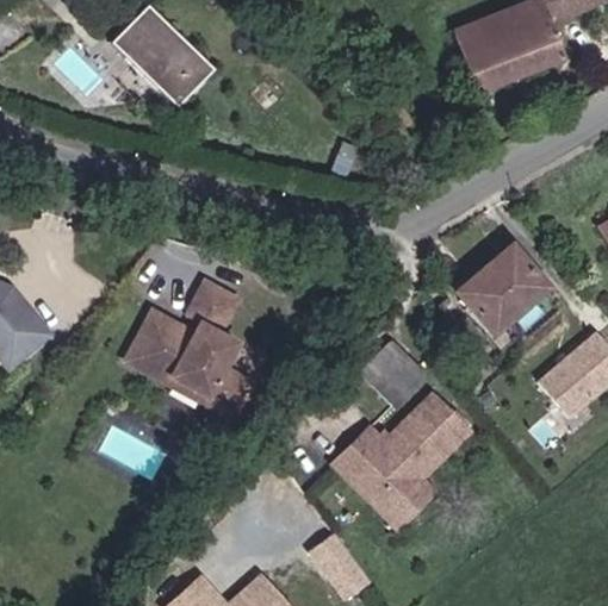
[(522,0),(453,27),(475,88),(563,54),(550,20),(596,0),(522,0)]
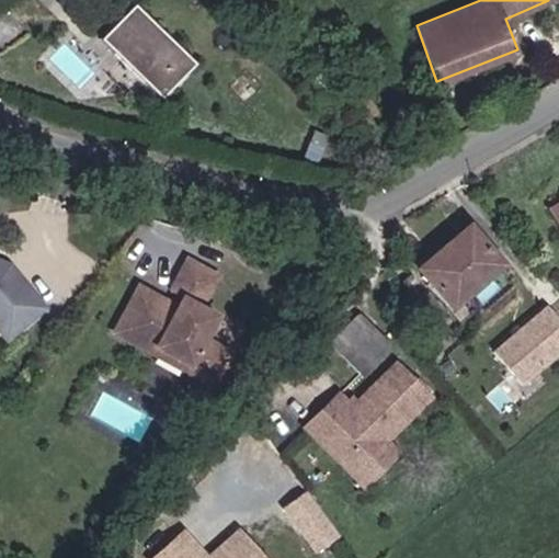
[(195,60),(135,1),(101,36),(161,95),(195,60)]
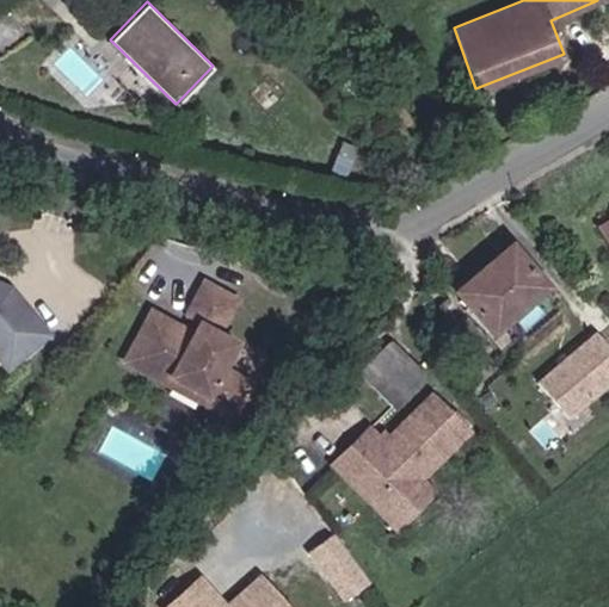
[(408,119),(399,103),(391,107),(400,124),(408,119)]
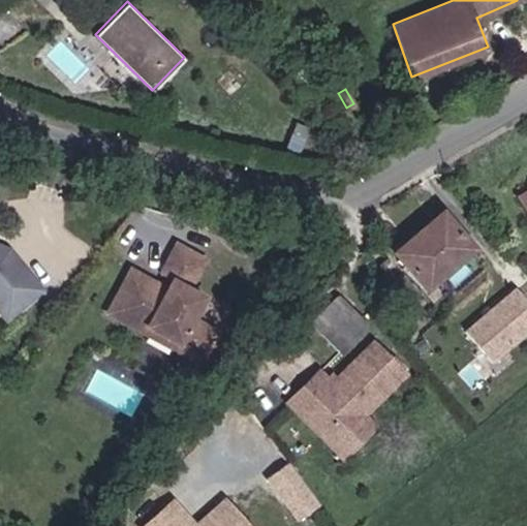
[(217,135),(218,128),(212,126),(210,133),(217,135)]
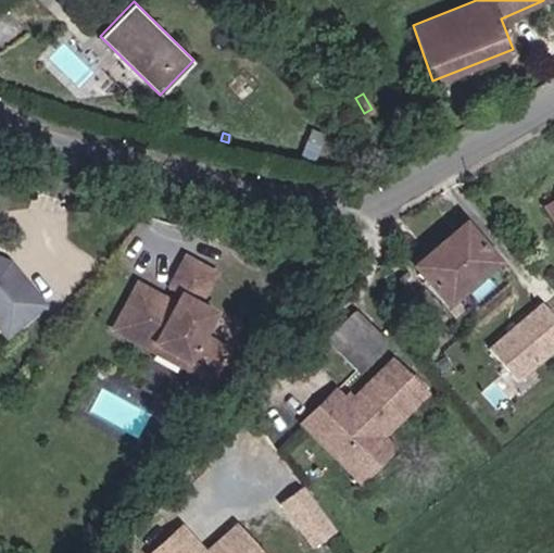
[(553,199),(544,205),(553,221),(553,199)]
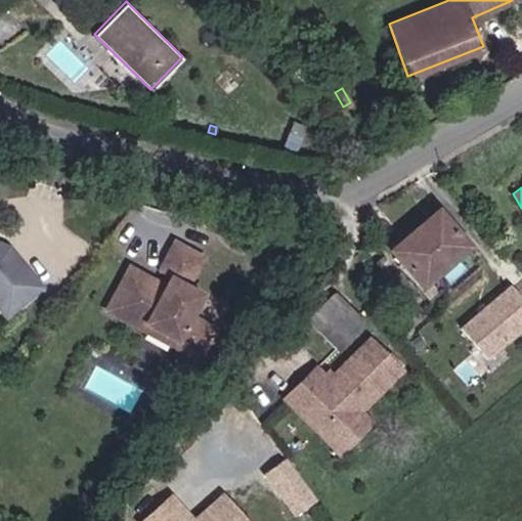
[(469,244),(438,209),(392,248),(422,284),(469,244)]
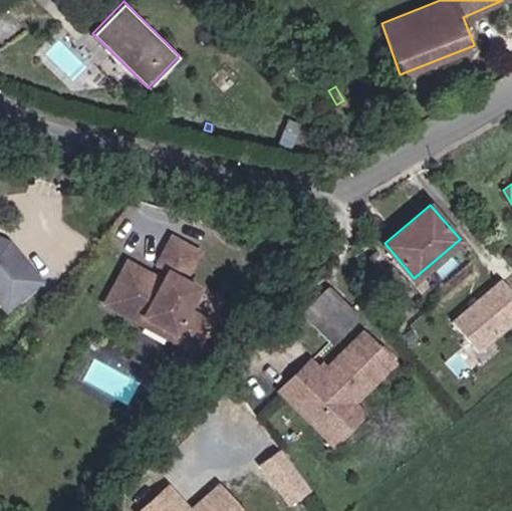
[(55,278),(22,240),(0,230),(0,284),(20,308),(55,278)]
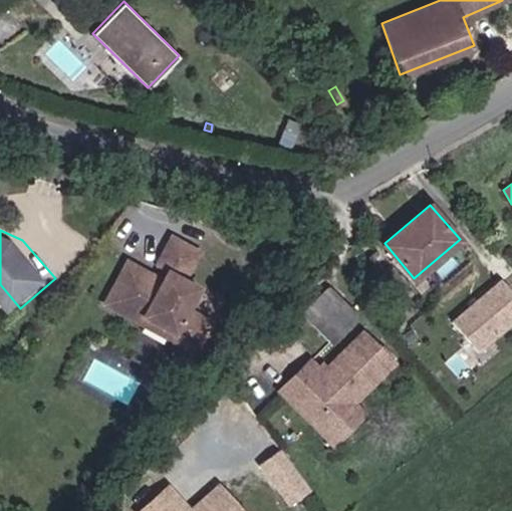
[(211,251),(185,237),(176,252),(203,266),(211,251)]
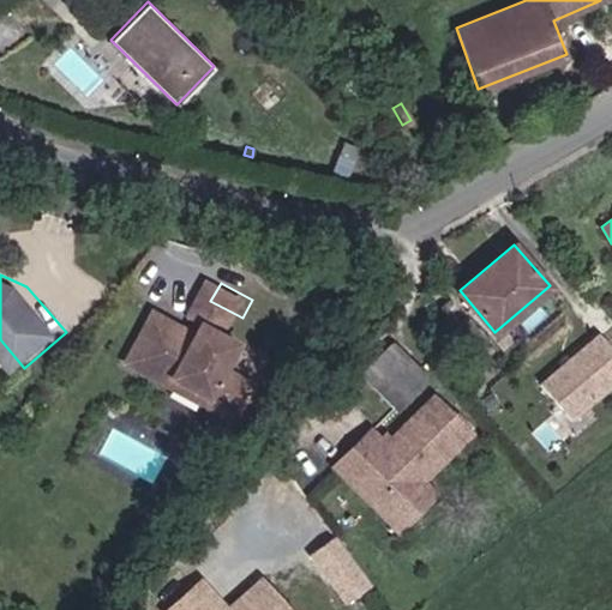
[(243,318),(210,301),(202,316),(215,324),(234,333),(243,318)]
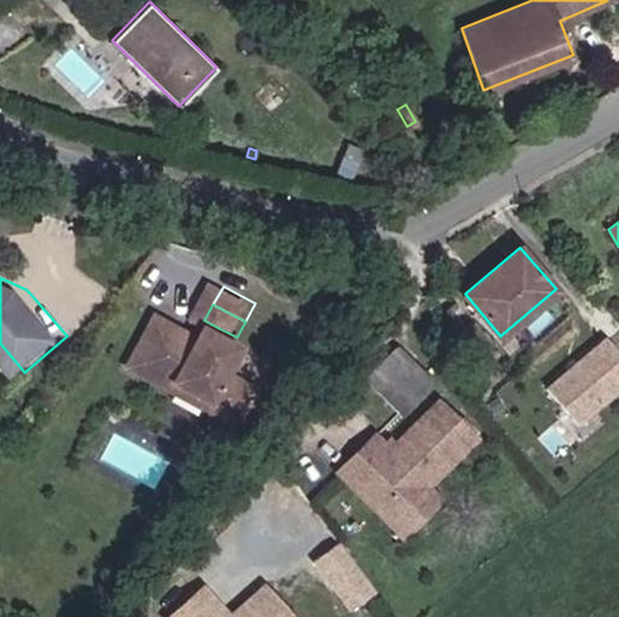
[(240,372),(255,347),(237,337),(217,327),(213,338),(209,343),(196,336),(193,327),(170,315),(142,365),(179,384),(189,381),(225,400),(228,411),(250,423),(270,388),(240,372)]
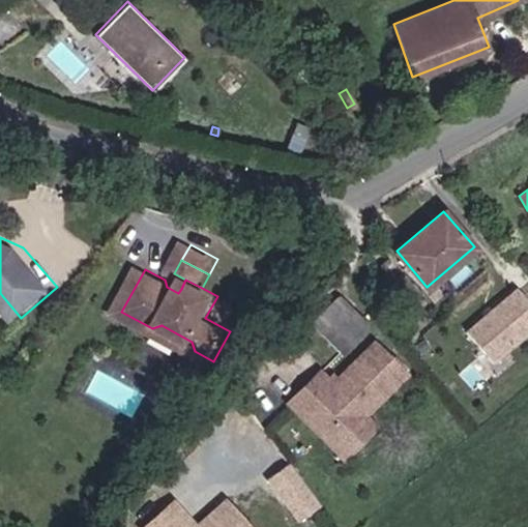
[(178,293),(181,289),(165,280),(167,287),(178,293)]
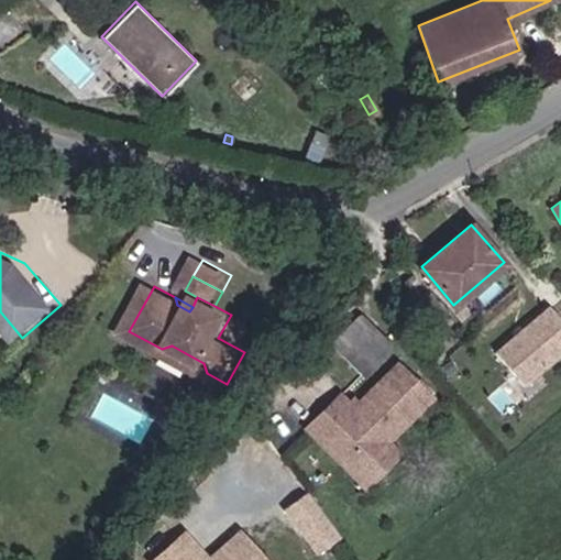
[(560,313),(553,305),(498,350),(528,386),(560,359),(560,313)]
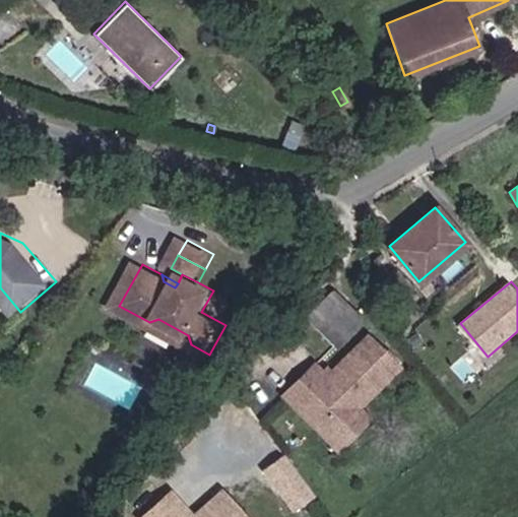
[(333,341),(360,315),(333,288),(307,314),(333,341)]
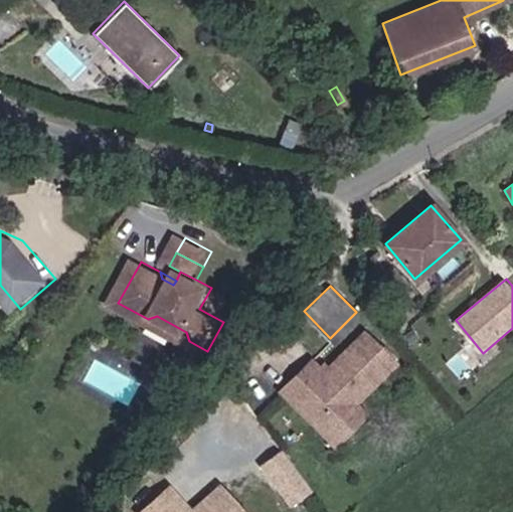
[(354,402),(395,362),(365,332),(324,372),(312,359),(282,389),(295,402),(306,391),(334,421),(354,402)]
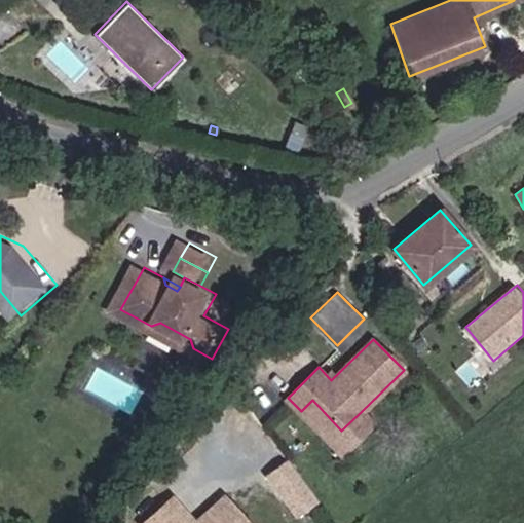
[(301,411),(341,452),(372,421),(362,411),(341,431),(312,400),(301,411)]
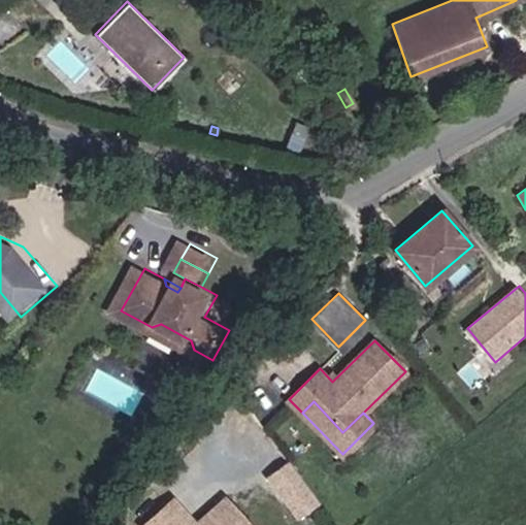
[(320,500),(289,459),(268,474),(298,516),(320,500)]
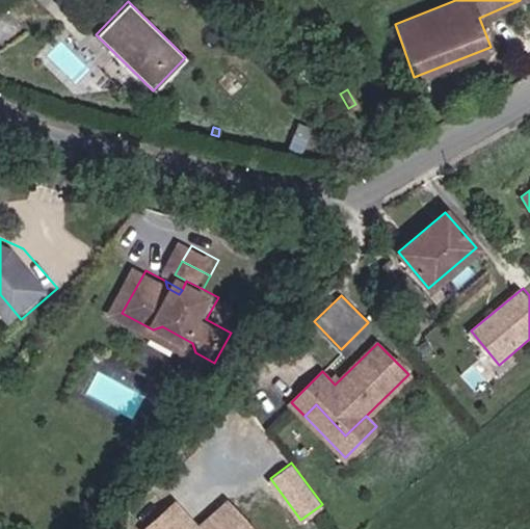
[(253,528),(227,500),(197,526),(193,528),(188,528),(168,506),(143,528),(253,528)]
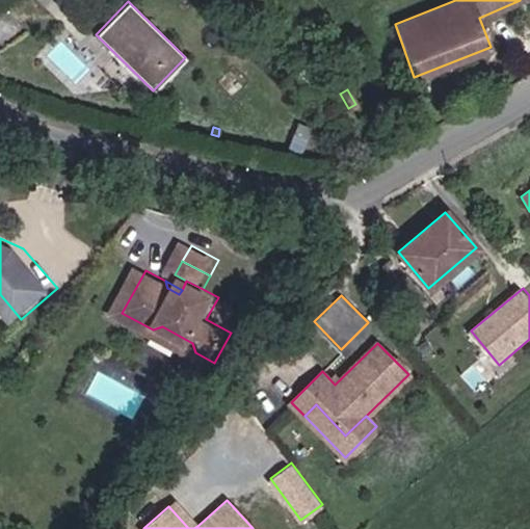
[(193,528),(197,526),(176,501),(168,506),(188,528),(193,528)]
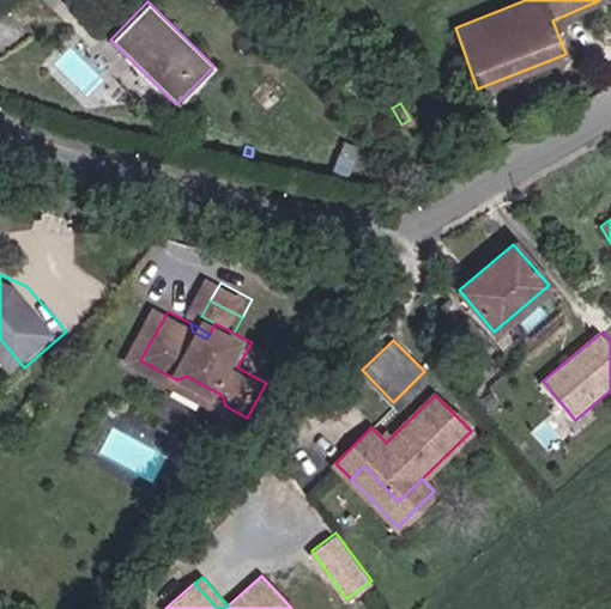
All buildings are outlined.
